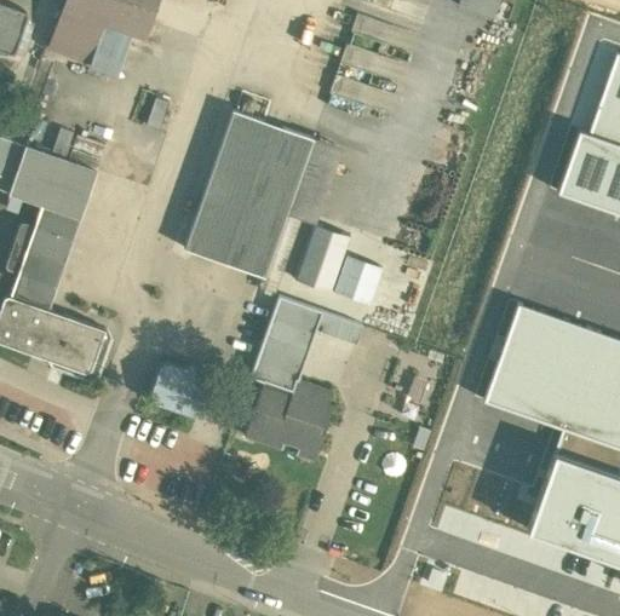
[(159,0),(64,0),(49,47),(91,62),(104,26),(145,40),(159,0)]
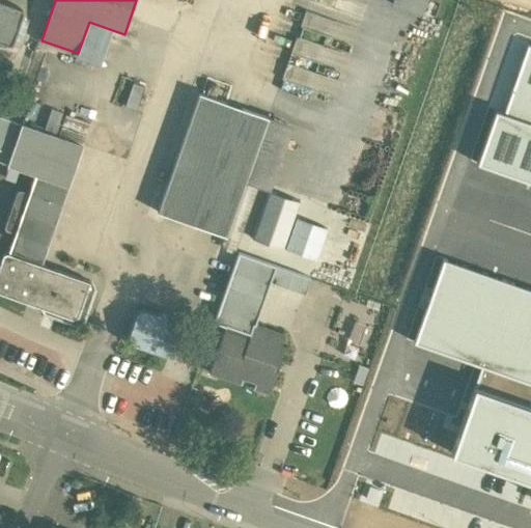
[(396,0),(395,8),(427,15),(430,0),(396,0)]
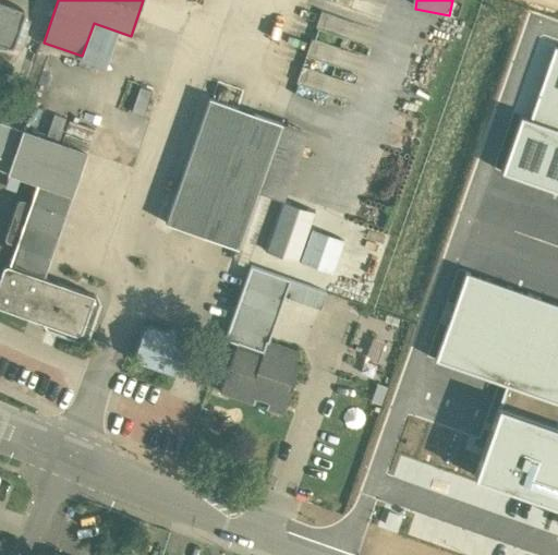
[(0,47),(11,51),(12,50),(13,49),(25,15),(24,14),(23,13),(0,4),(0,47)]
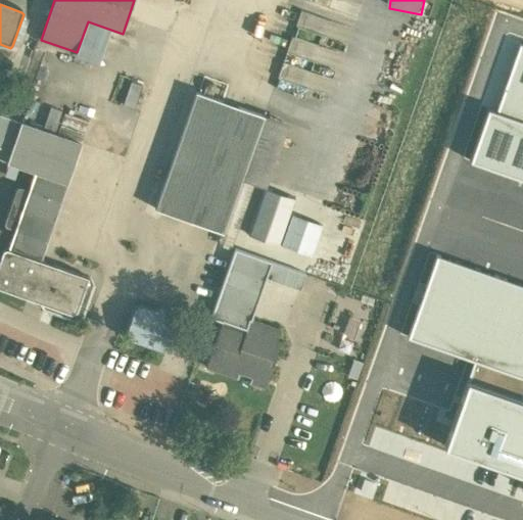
[(522,124),(522,48),(519,47),(495,114),(522,124)]
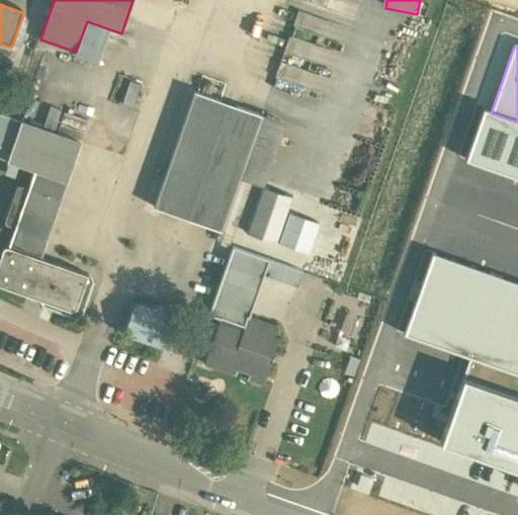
[(141,87),(130,83),(121,106),(133,110),(141,87)]
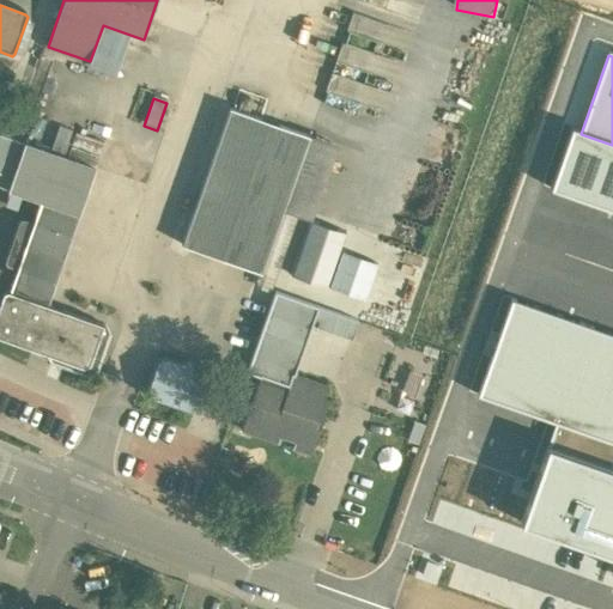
[(309,138),(229,110),(181,247),(261,274),(309,138)]
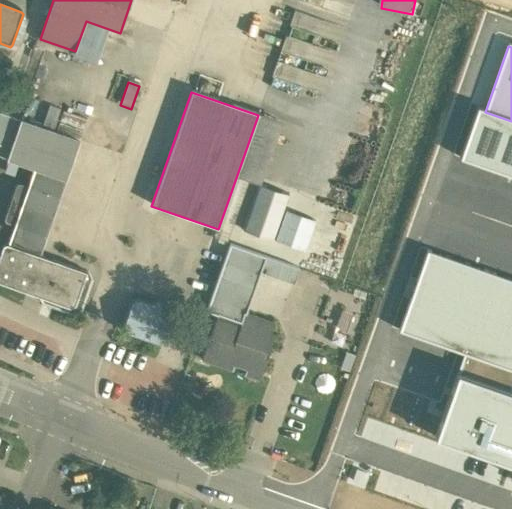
[(511,121),(485,112),(477,109),(459,160),(511,178),(511,121)]
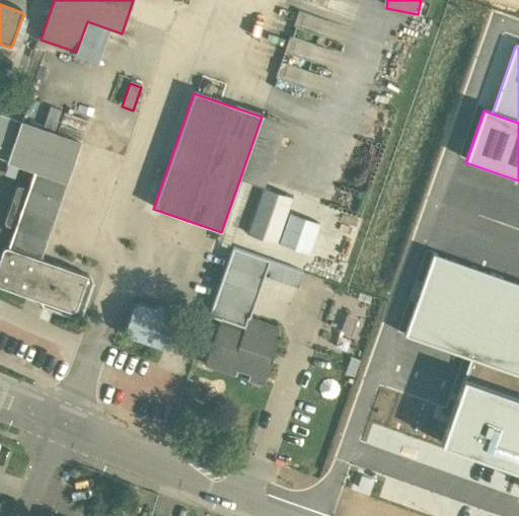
[(0,145),(9,120),(0,117),(0,145)]
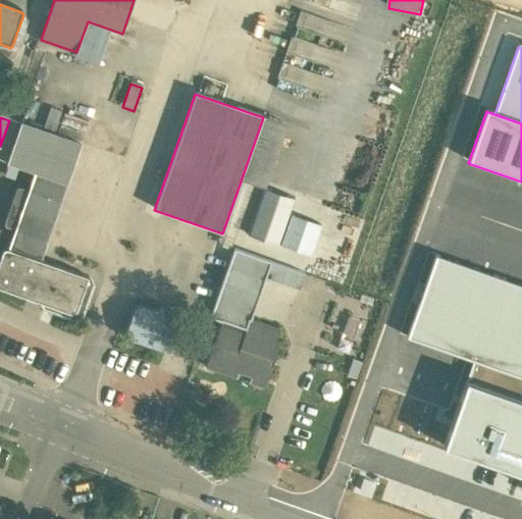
[(9,120),(0,146),(0,161),(7,164),(21,125),(9,120)]
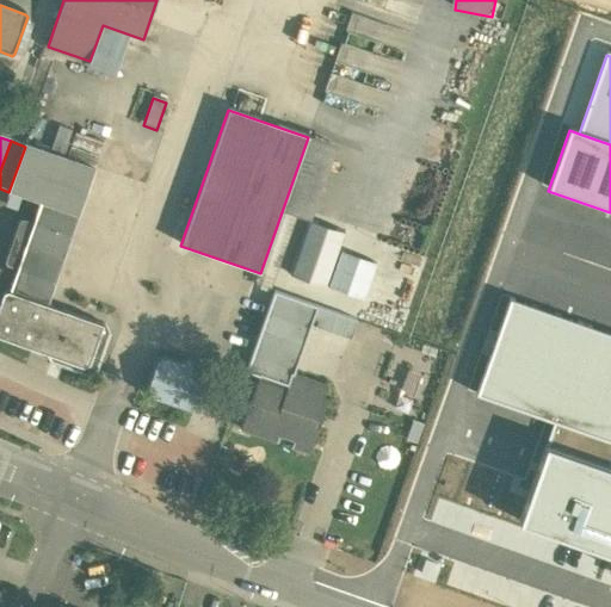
[(94,169),(25,146),(25,147),(8,192),(41,204),(42,202),(79,215),(94,169)]
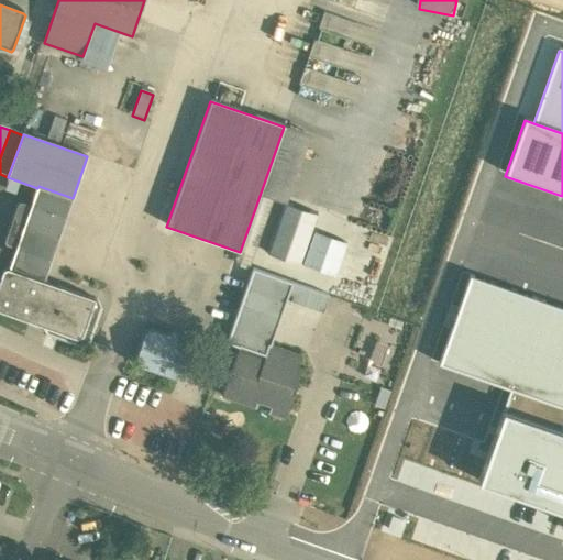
[(10,267),(10,270),(44,282),(73,198),(39,186),(37,188),(32,206),(17,250),(10,267)]
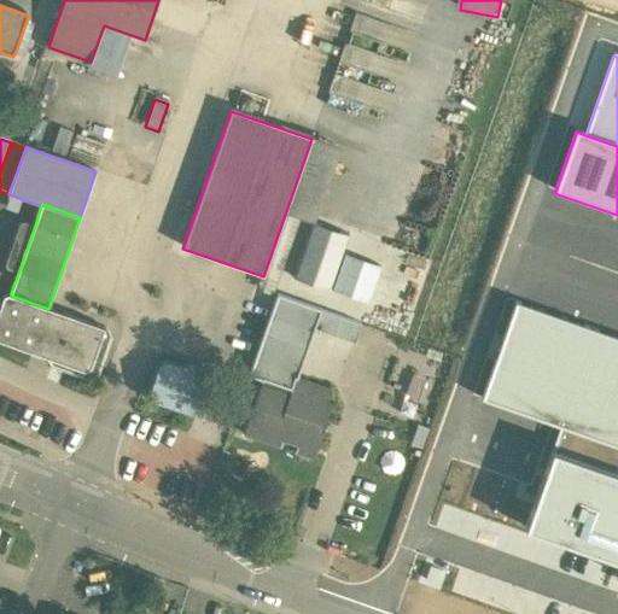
[(21,222),(19,222),(18,223),(4,265),(5,269),(6,270),(18,274),(35,226),(22,221),(21,222)]
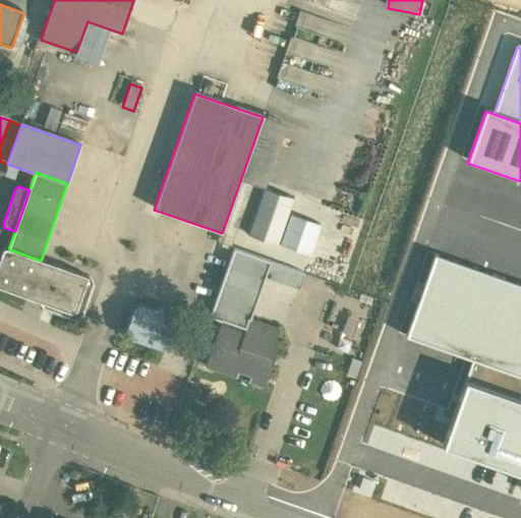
[(262,187),(251,236),(284,243),(294,194),(262,187)]
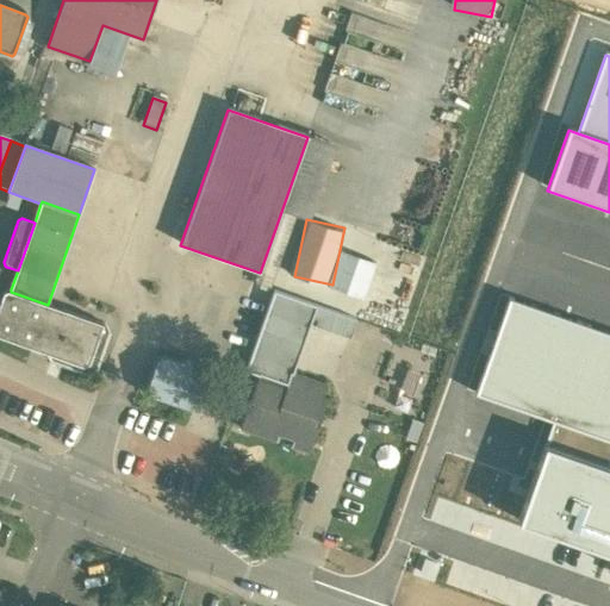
[(390,244),(375,282),(412,295),(427,258),(390,244)]
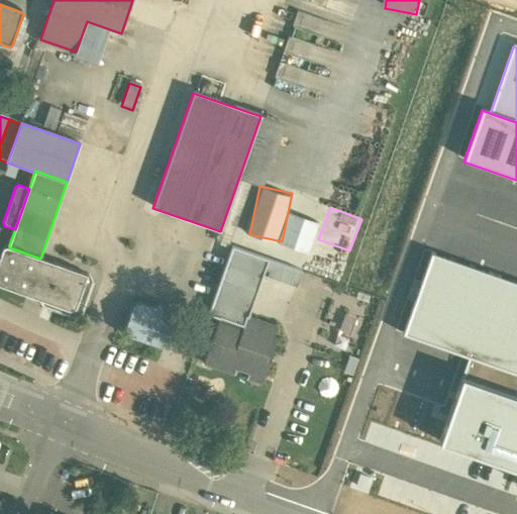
[(13,234),(0,229),(0,241),(9,245),(13,234)]
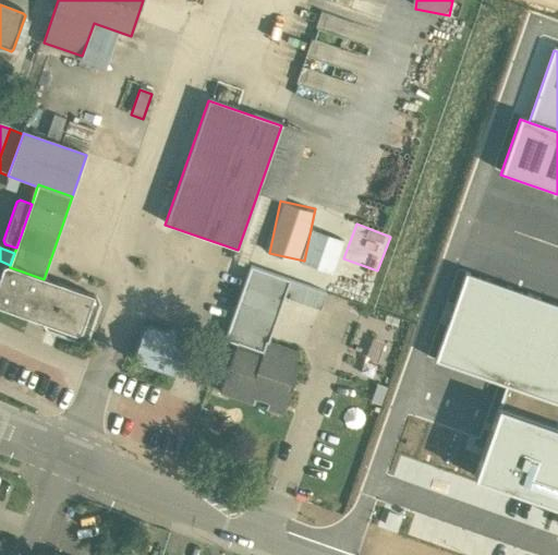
[(44,279),(10,267),(3,270),(0,279),(0,310),(43,324),(46,333),(81,345),(88,340),(100,305),(96,297),(44,279)]
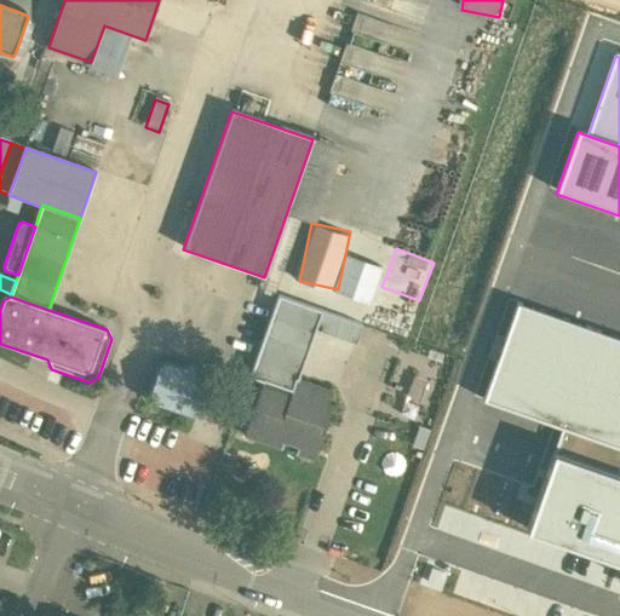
[(321,312),(279,298),(258,353),(250,378),(264,383),(293,393),(297,383),(315,333),(321,312)]
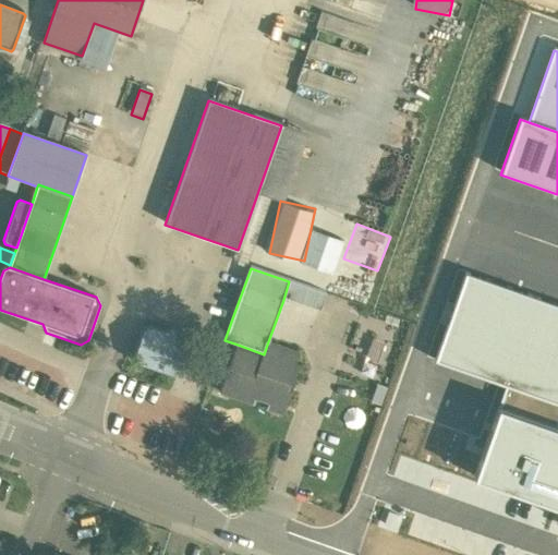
[(557,406),(557,308),(466,275),(464,276),(434,362),(505,388),(557,406)]
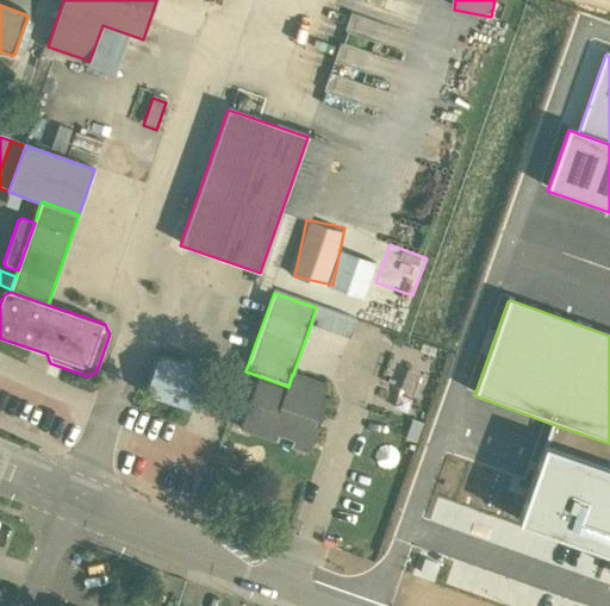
[(356,322),(316,307),(310,328),(349,342),(356,322)]
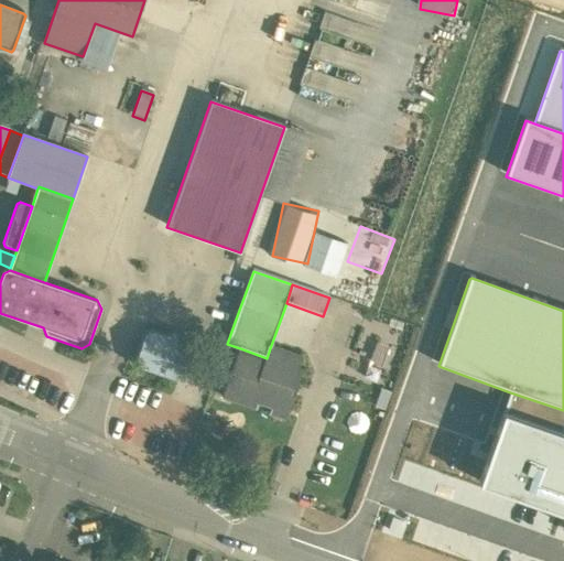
[(173,334),(165,337),(149,332),(143,335),(133,364),(134,366),(134,367),(173,380),(175,379),(176,378),(190,344),(188,342),(188,341),(187,340),(173,334)]
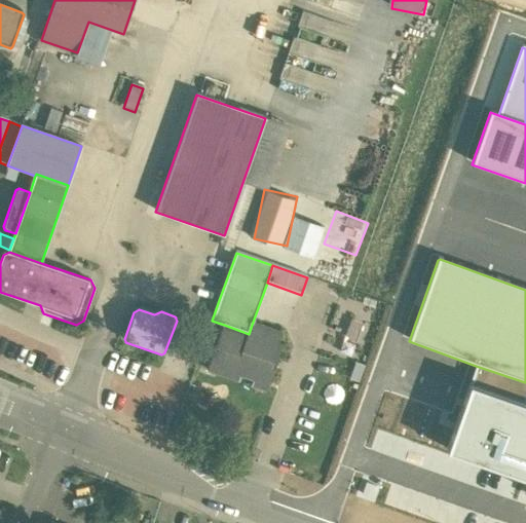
[(283,335),(252,325),(249,334),(224,325),(207,372),(238,382),(239,377),(253,381),(251,387),(266,393),(282,350),(277,349),(283,335)]
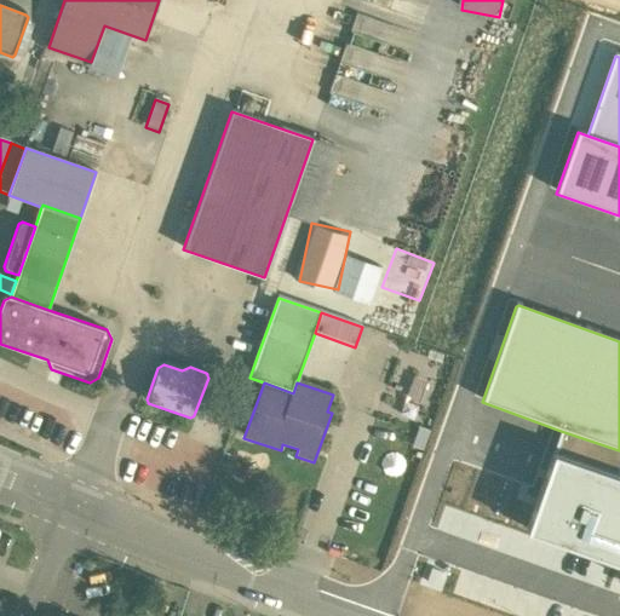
[(619,450),(561,431),(526,531),(619,564),(619,569),(619,574),(619,450)]
